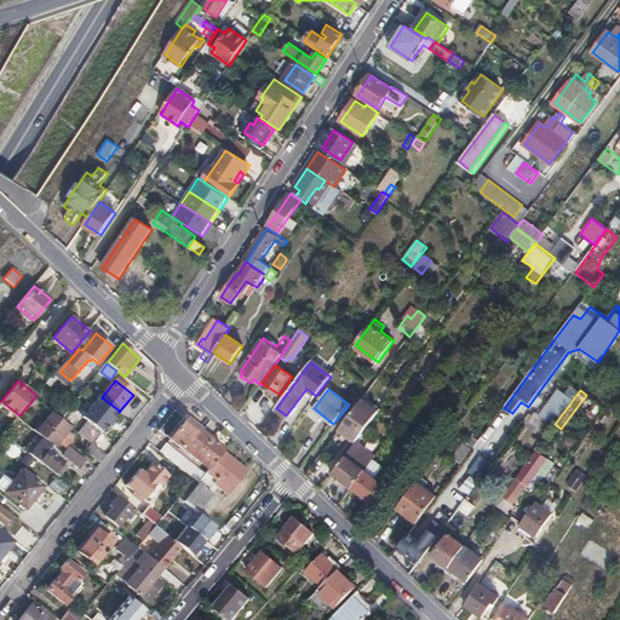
[(586,395),(583,400),(600,412),(603,407),(586,395)]
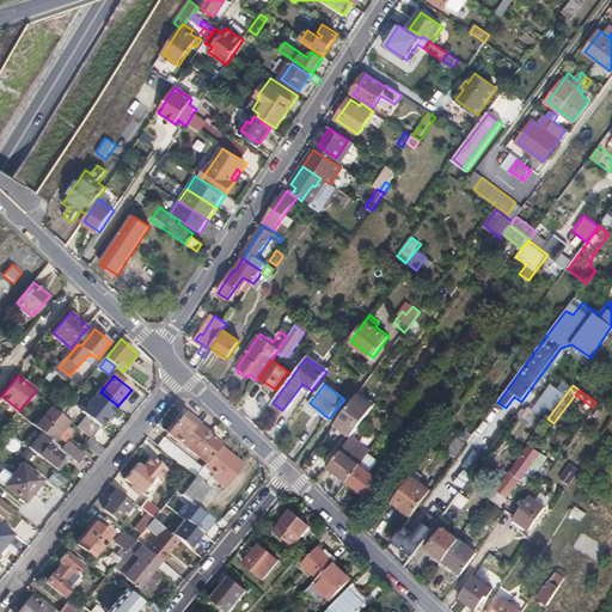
[(78,427),(91,438),(92,439),(117,405),(101,392),(98,391),(83,412),(86,416),(78,427)]
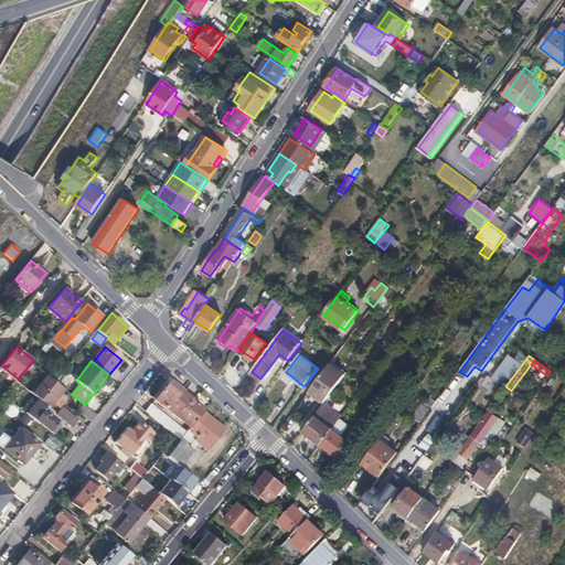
[(31,363),(24,371),(28,374),(34,366),(31,363)]
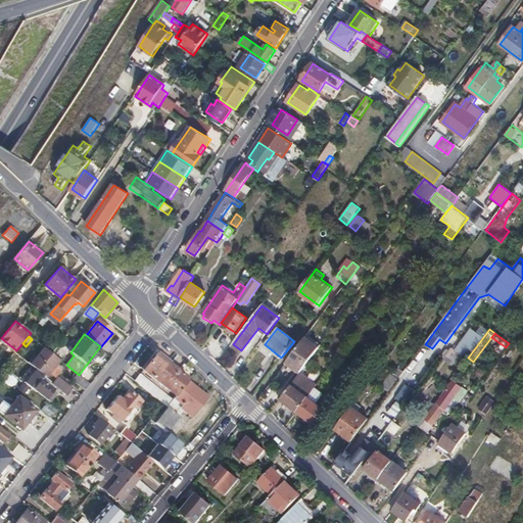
[(306,337),(287,362),(300,372),(320,346),(306,337)]
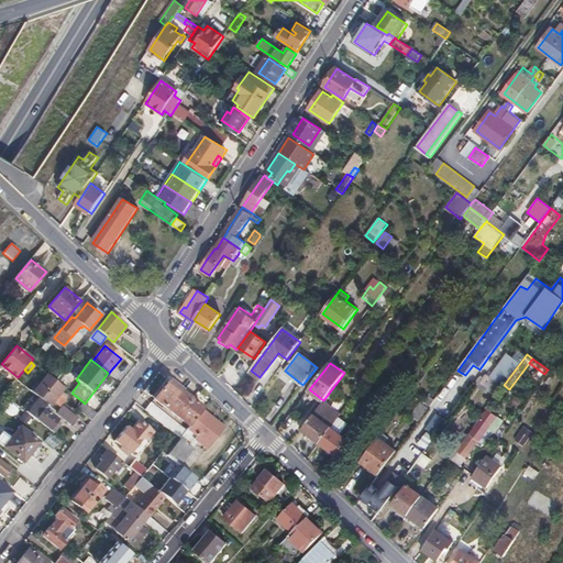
[(504,385),(486,374),(482,382),(498,393),(504,385)]
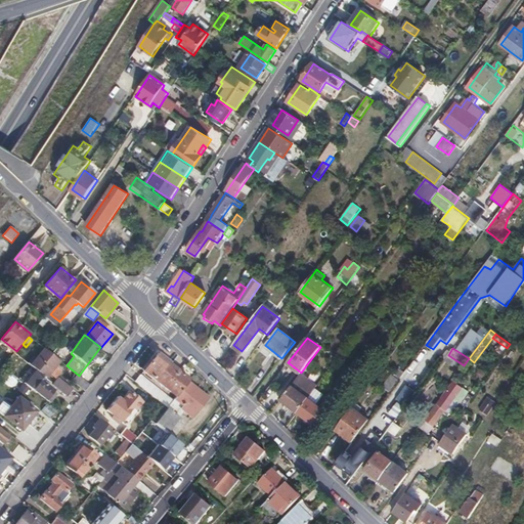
[(32,366),(37,370),(44,377),(47,379),(51,375),(56,378),(61,372),(56,368),(61,362),(51,354),(46,350),(32,366)]
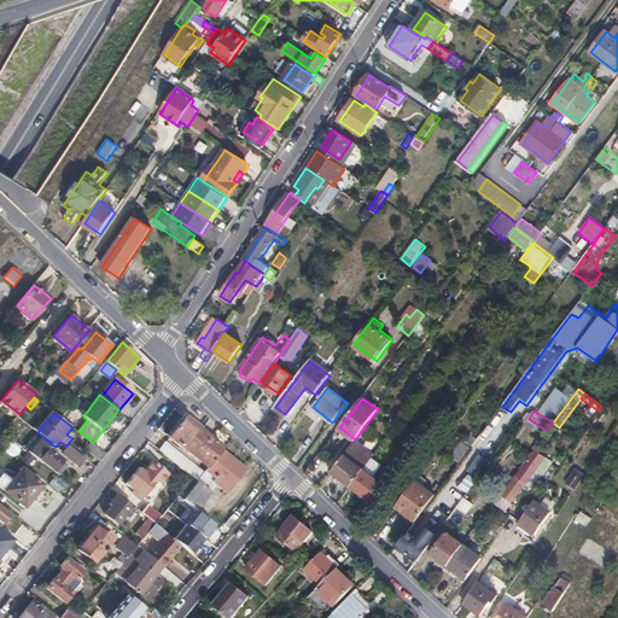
[(222,452),(223,449),(186,418),(169,437),(208,468),(222,452)]
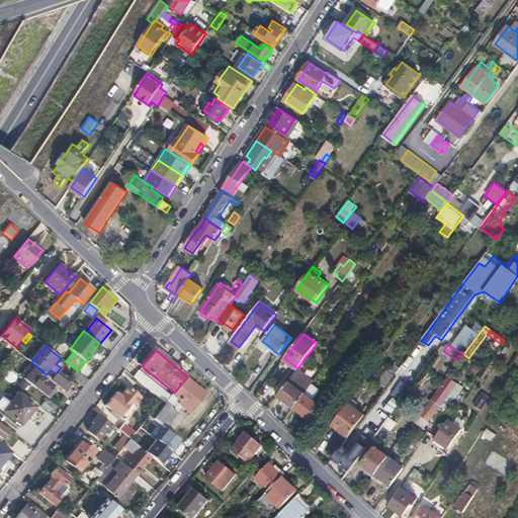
[(26,380),(31,384),(32,383),(50,397),(57,389),(41,376),(44,372),(36,366),(26,380)]
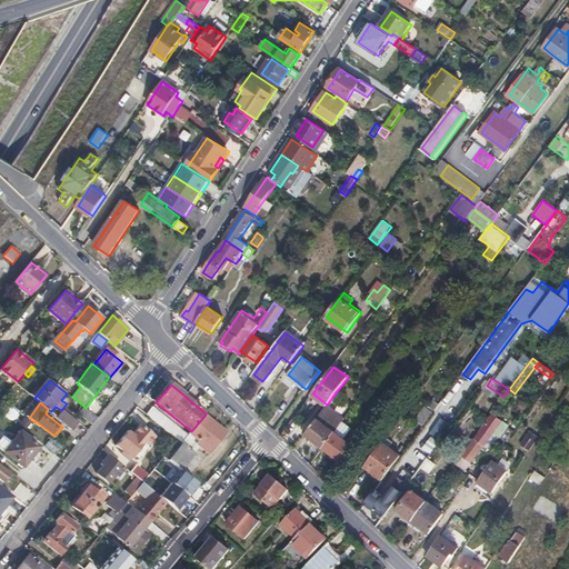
[(322,448),(335,432),(342,422),(345,419),(327,406),(317,419),(306,433),(322,448)]
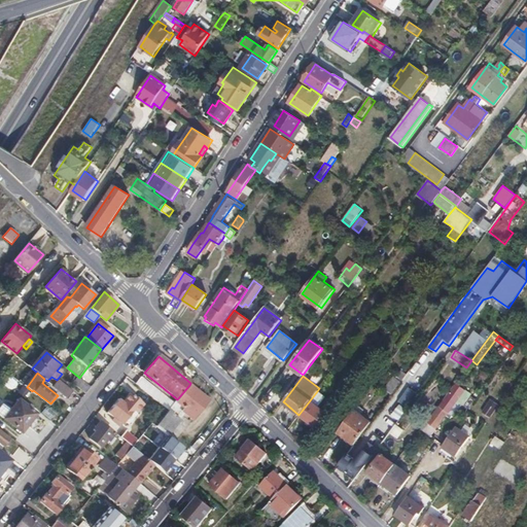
[(385,389),(392,394),(401,382),(394,376),(385,389)]
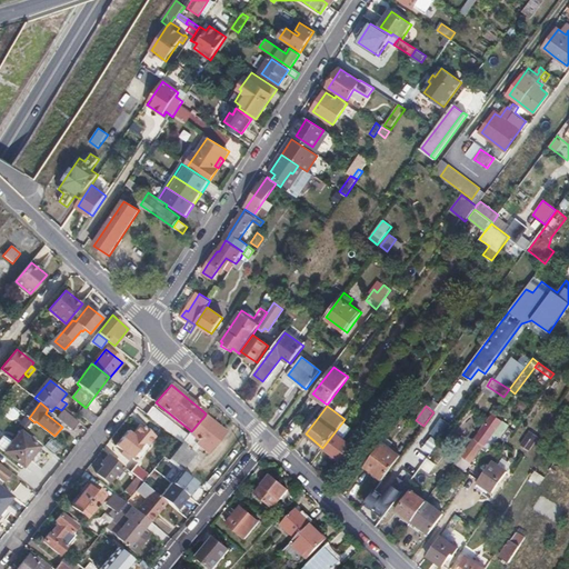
[(79,413),(93,425),(98,418),(86,408),(85,407),(79,413)]
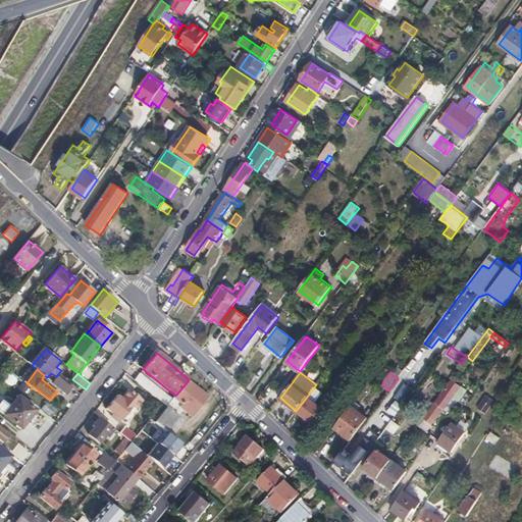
[(140,374),(135,380),(167,406),(172,400),(158,388),(140,374)]
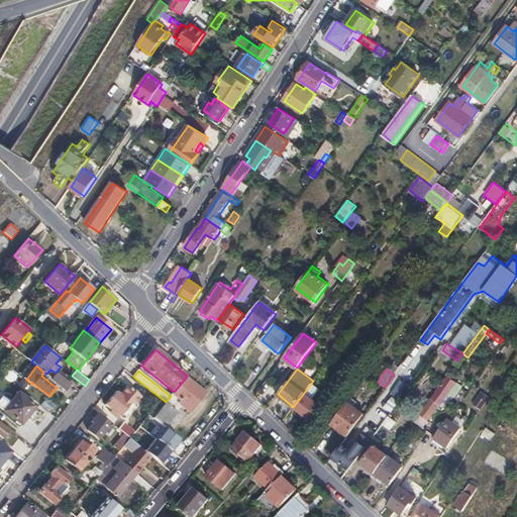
[(68,390),(72,384),(58,373),(53,379),(68,390)]
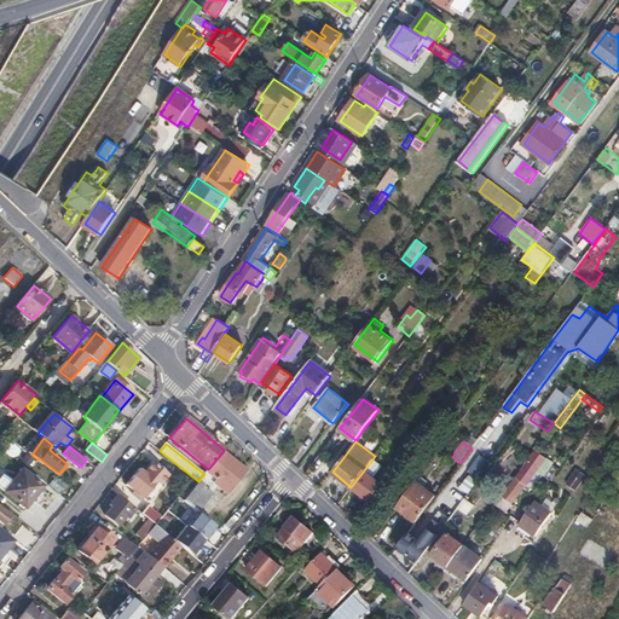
[(537,451),(504,497),(502,496),(496,504),(507,512),(513,503),(526,484),(528,484),(537,472),(544,476),(553,463),(547,458),(537,451)]
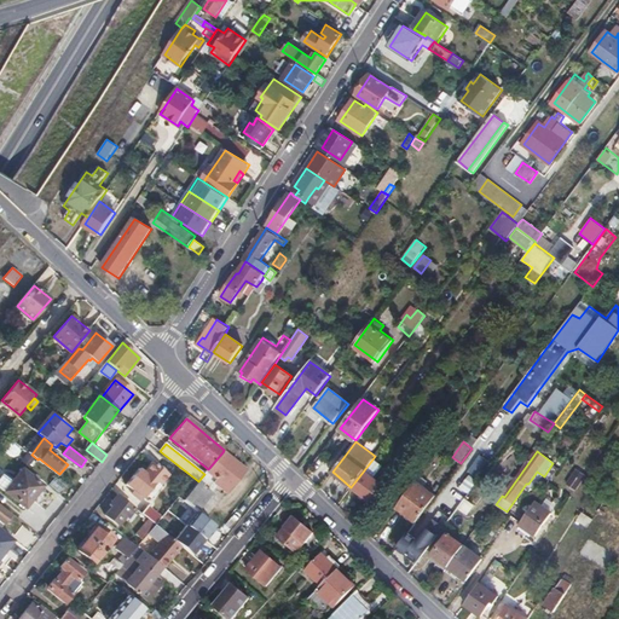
[(198,481),(183,501),(197,512),(212,493),(207,490),(214,481),(226,492),(244,469),(223,452),(208,469),(204,474),(198,481)]
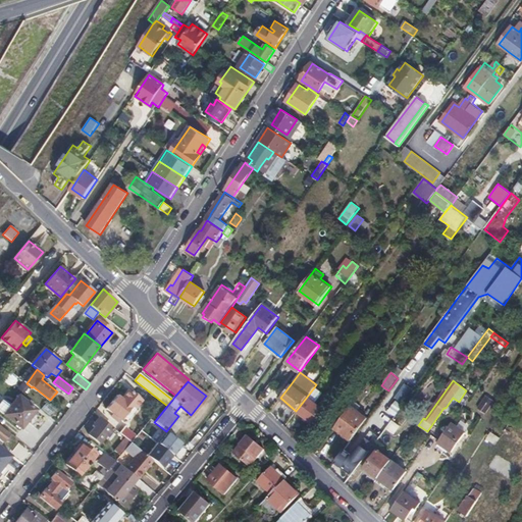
[(307,397),(296,411),(313,422),(324,408),(316,403),(322,394),(314,387),(307,397)]
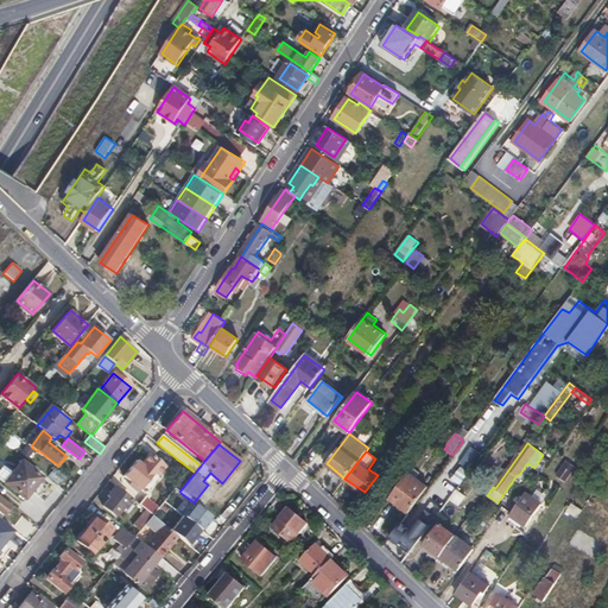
[(141,464),(137,461),(125,476),(132,482),(130,485),(135,489),(138,492),(152,474),(157,477),(166,467),(150,454),(141,464)]
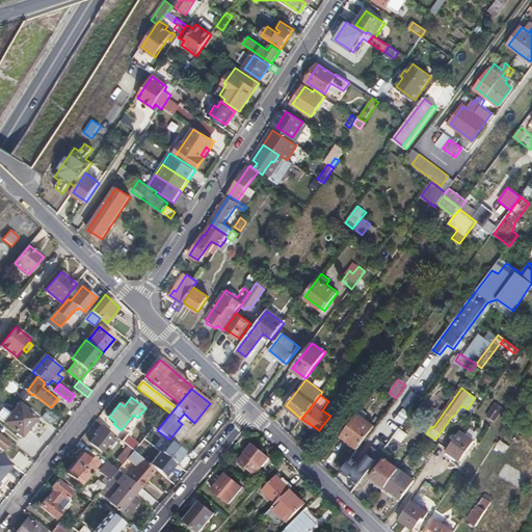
[(497,400),(486,417),(495,422),(505,406),(497,400)]
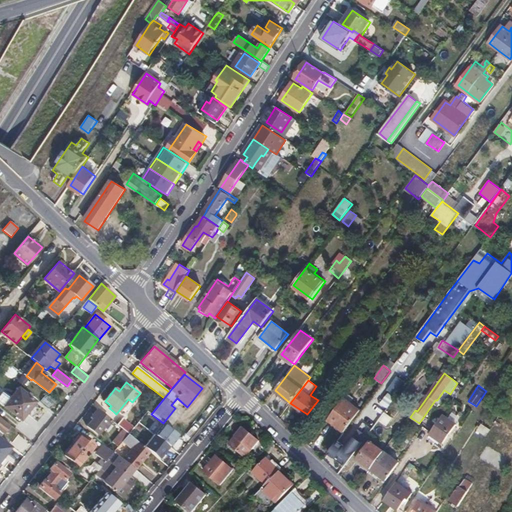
[(12,398),(5,406),(21,419),(35,402),(19,389),(12,398)]
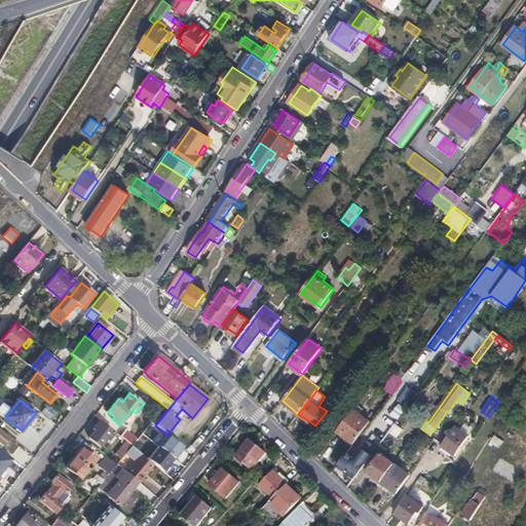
[(4,403),(0,407),(0,412),(5,417),(12,409),(4,403)]
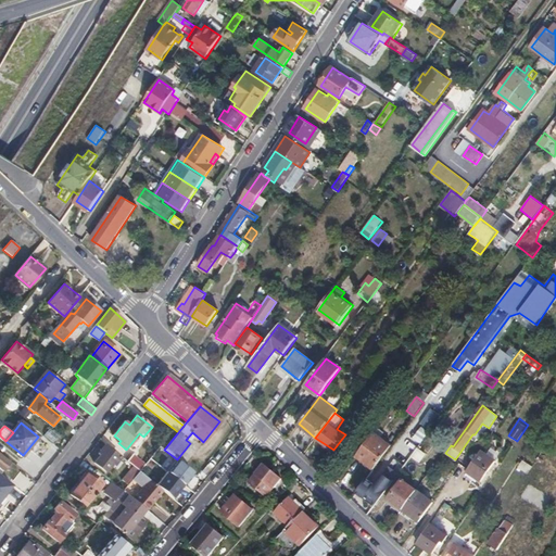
[(375,432),(357,456),(375,469),(391,446),(375,432)]
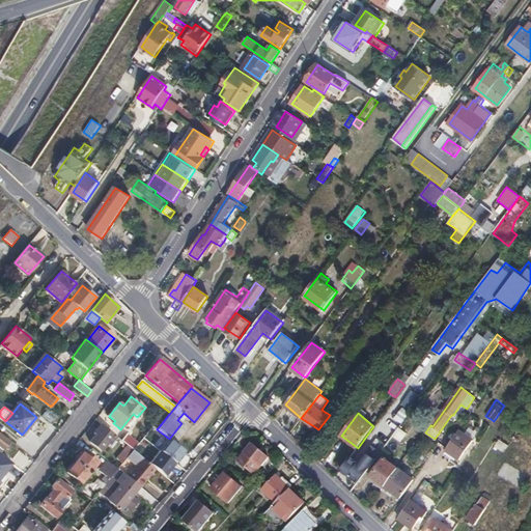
[(96,435),(91,442),(102,450),(106,445),(107,445),(114,437),(101,426),(94,432),(96,435)]
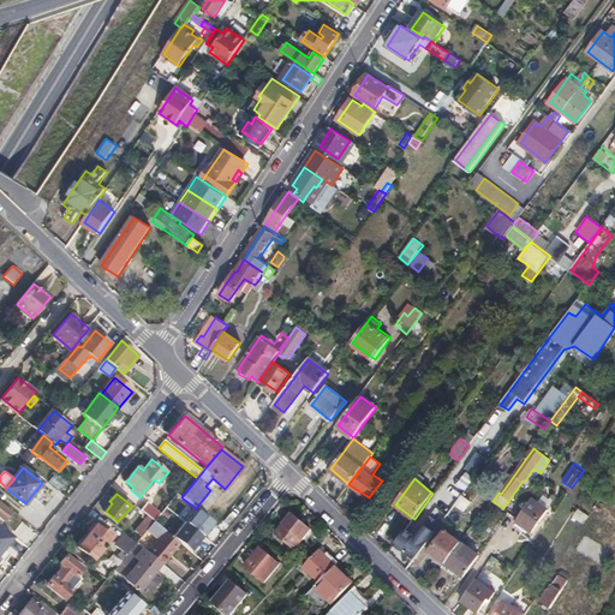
[(463,495),(455,505),(463,509),(470,500),(463,495)]
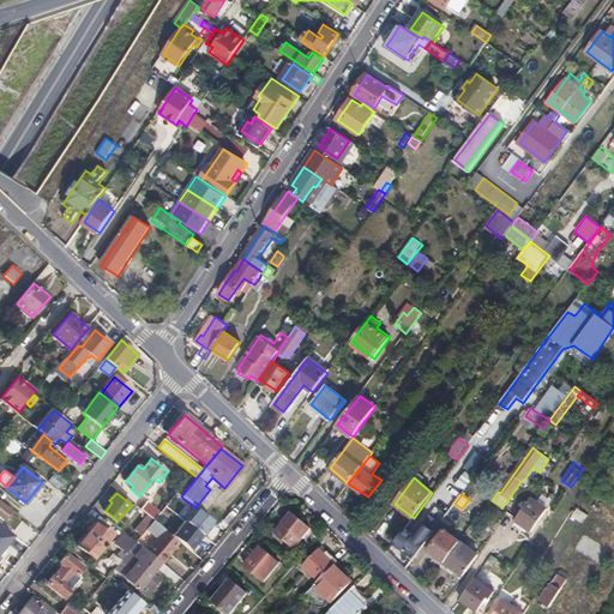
[(531,498),(517,519),(533,530),(547,510),(531,498)]
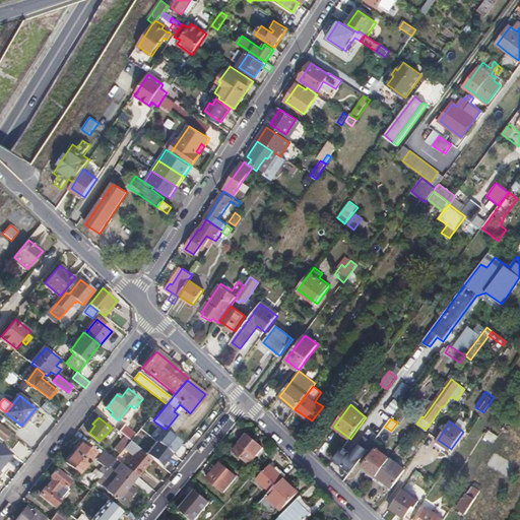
[(0,425),(0,437),(4,441),(9,433),(4,429),(0,425)]
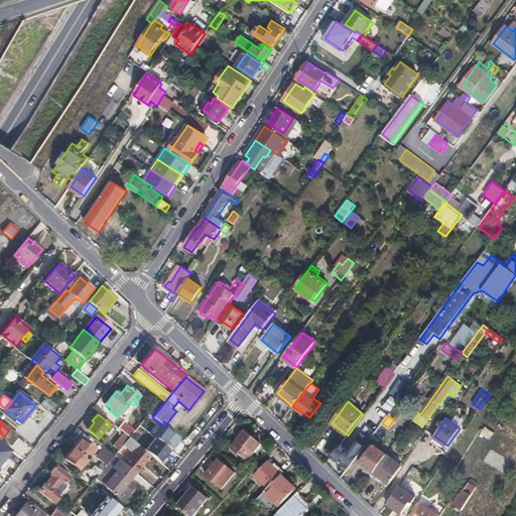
[(124,421),(118,428),(124,433),(129,437),(135,430),(124,421)]
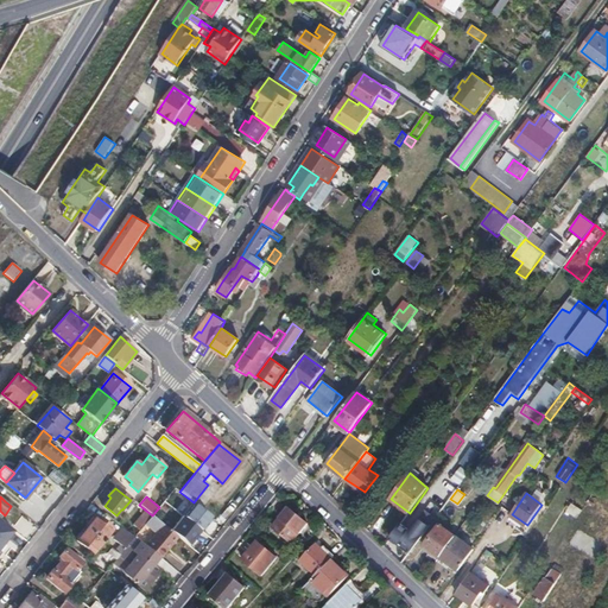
[(194,502),(182,515),(202,531),(213,517),(194,502)]
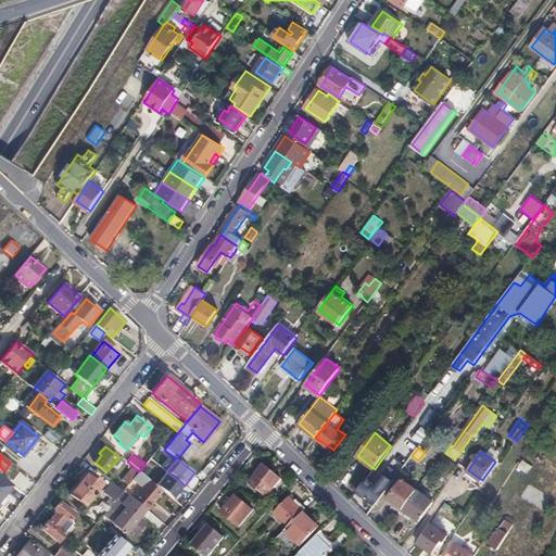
[(517,468),(527,472),(531,465),(521,460),(517,468)]
